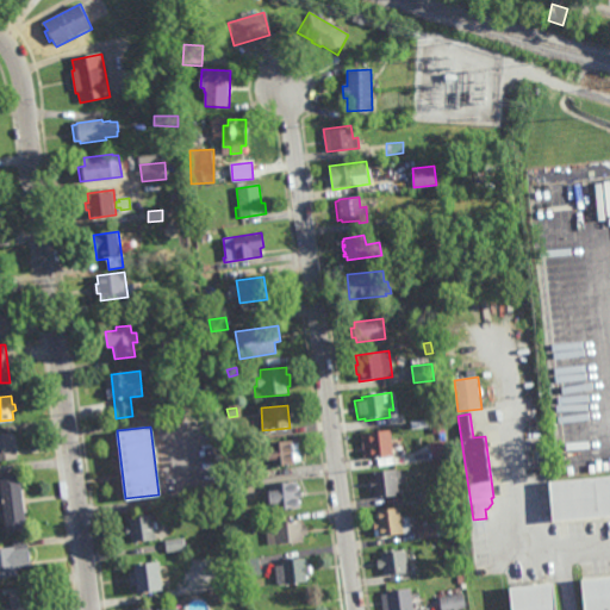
[(369,459),(369,458),(365,459),(362,437),(367,436),(367,433),(391,430),(393,456),(369,459)]
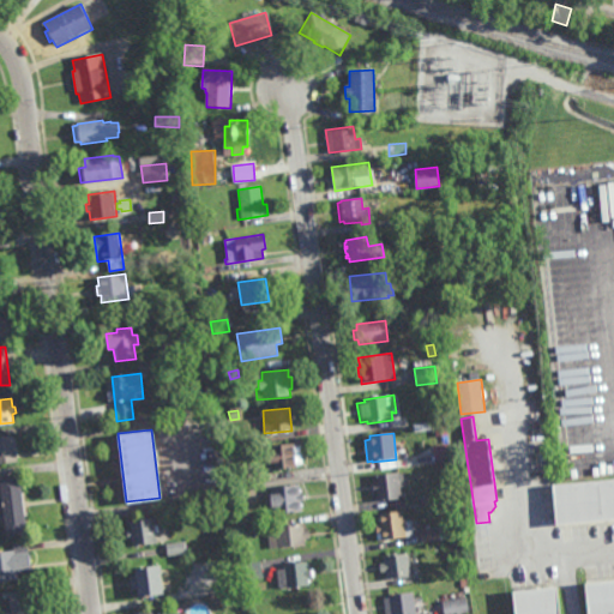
[(0,463),(0,437),(16,434),(19,461),(0,463)]
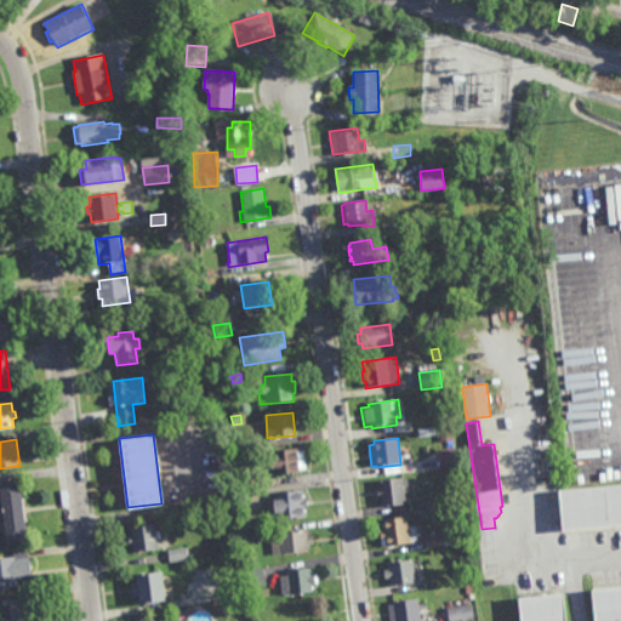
[(220,474),(216,442),(222,440),(226,473),(220,474)]
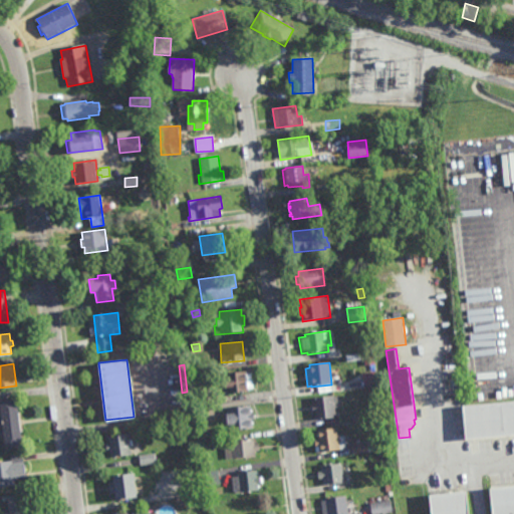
[(247,373),(251,373),(253,389),(249,390),(249,392),(226,395),(224,373),(247,371),(247,373)]
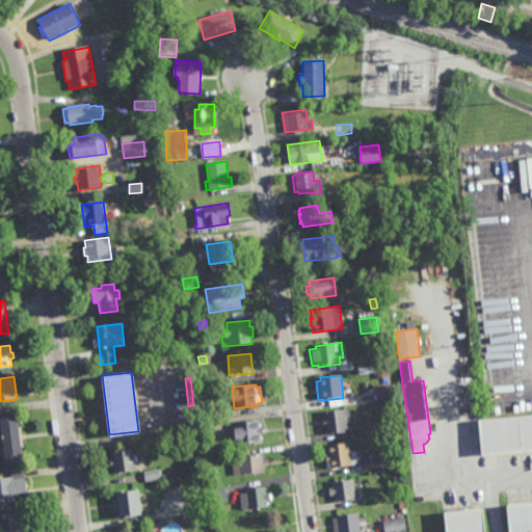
[(345,410),(349,410),(350,422),(347,422),(348,432),(326,435),(325,429),(323,429),(322,421),(324,421),(323,411),(345,409),(345,410)]
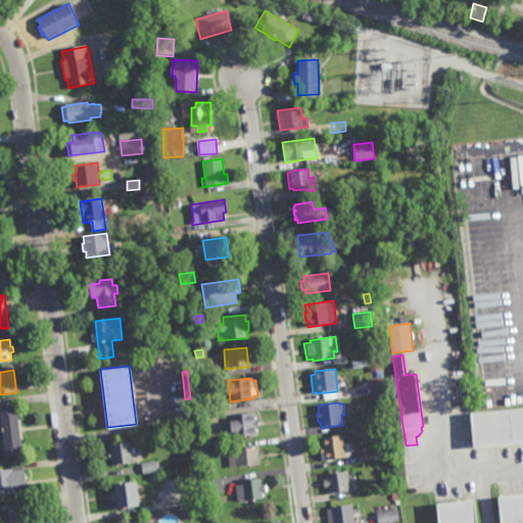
[(26,454),(7,456),(6,445),(0,445),(0,430),(4,430),(1,408),(19,406),(26,454)]
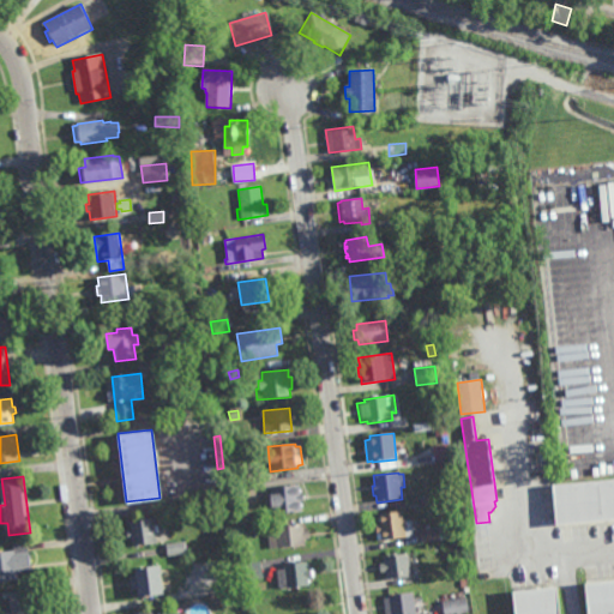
[(613,519),(558,525),(554,483),(613,477),(613,519)]
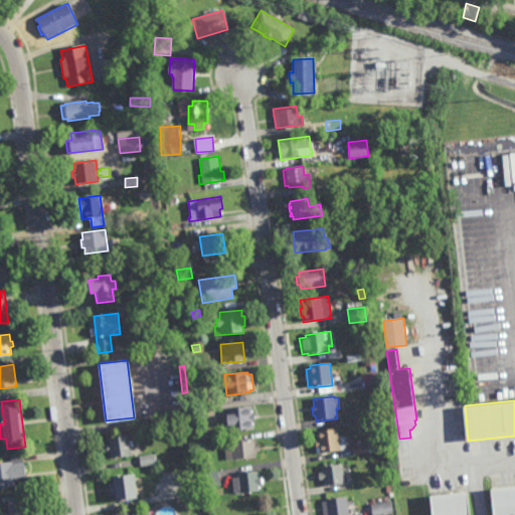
[(230,435),(230,430),(227,430),(226,418),(228,418),(228,411),(250,409),(252,432),(230,435)]
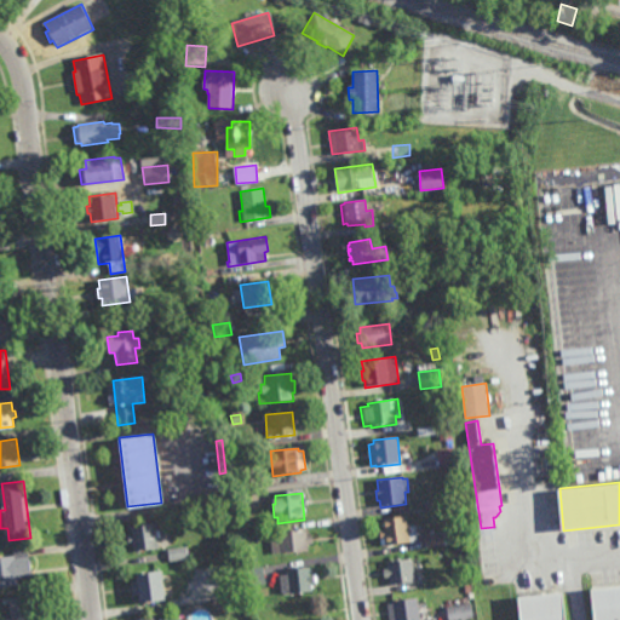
[(408,527),(417,527),(417,534),(419,534),(419,541),(418,541),(418,543),(380,546),(379,532),(383,532),(382,520),(407,517),(408,527)]
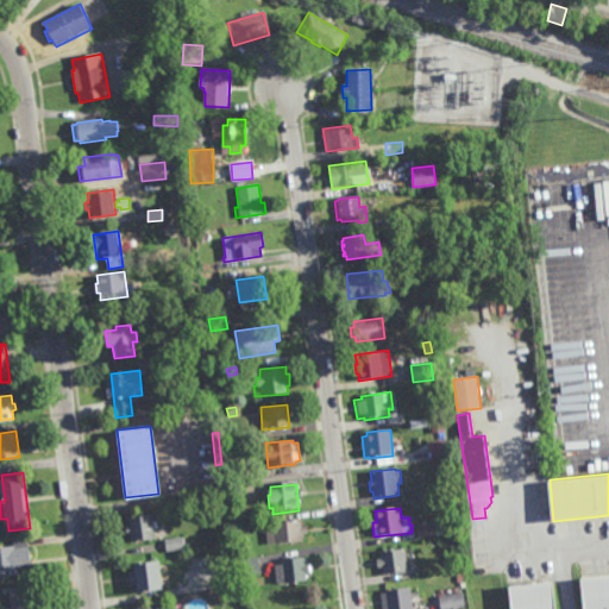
[(154,522),(156,521),(157,528),(155,529),(156,539),(131,542),(130,534),(126,534),(125,526),(129,526),(127,518),(152,515),(154,522)]
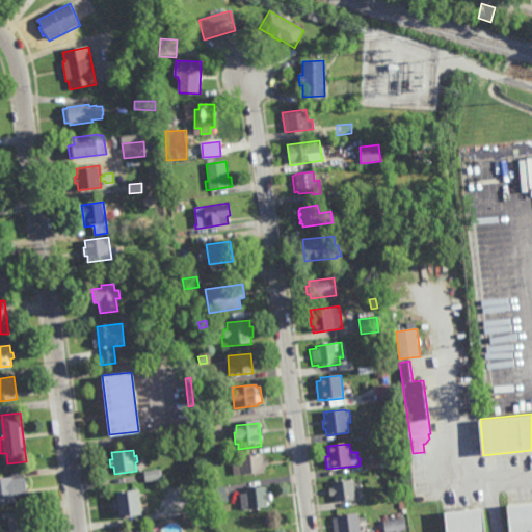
[(263,459),(267,459),(268,467),(264,468),(265,473),(233,476),(231,458),(262,455),(263,459)]
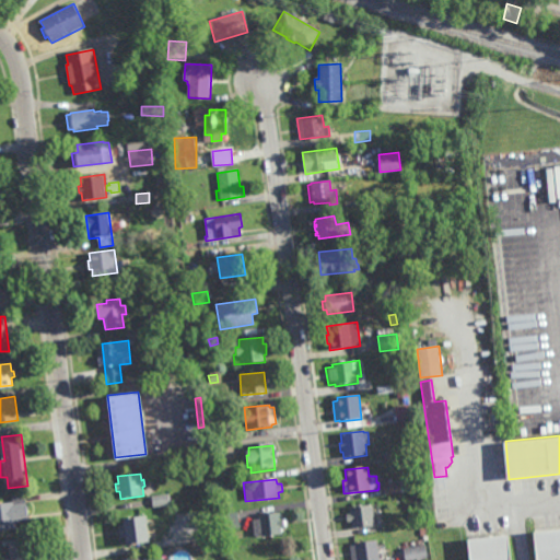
[(386,494),(384,481),(398,480),(400,493),(386,494)]
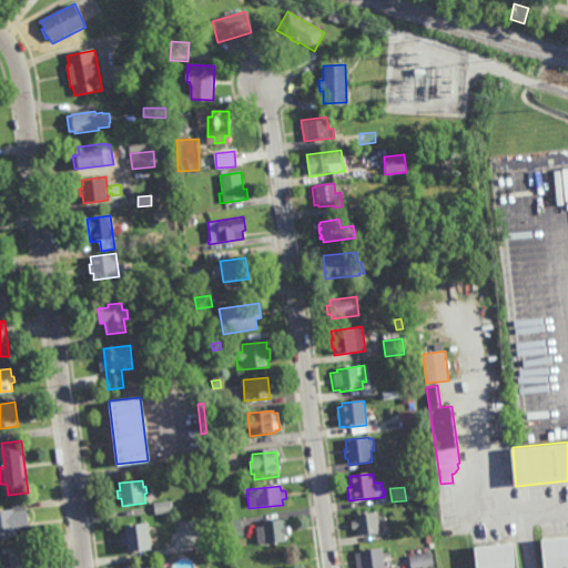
[(154,515),(153,505),(170,501),(172,513),(154,515)]
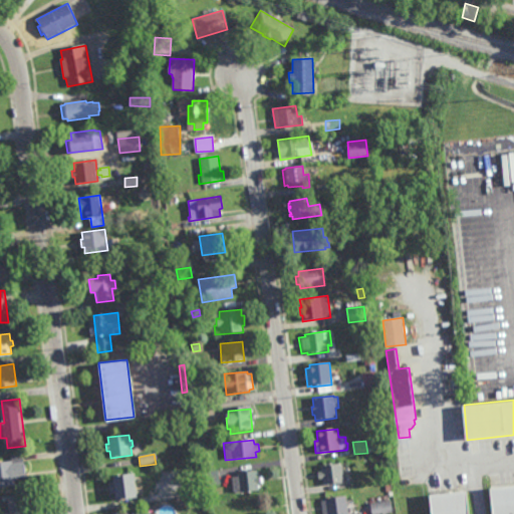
[(26,477),(13,479),(14,485),(0,487),(0,462),(13,461),(13,463),(24,462),(26,477)]
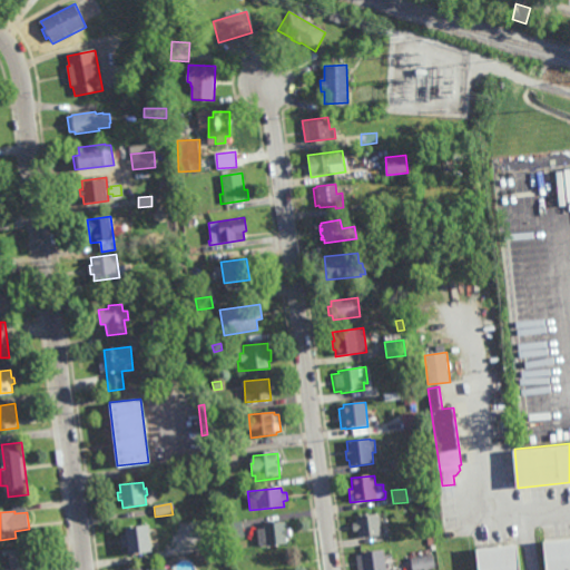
[(381,537),(359,539),(357,531),(353,531),(352,524),(356,523),(355,517),(379,514),(381,537)]
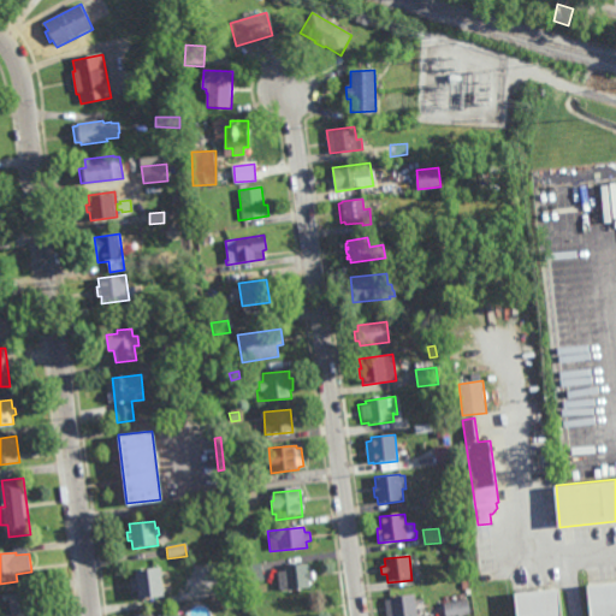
[(308,572),(312,572),(313,580),(308,581),(309,588),(279,591),(277,572),(285,572),(284,566),(307,563),(308,572)]
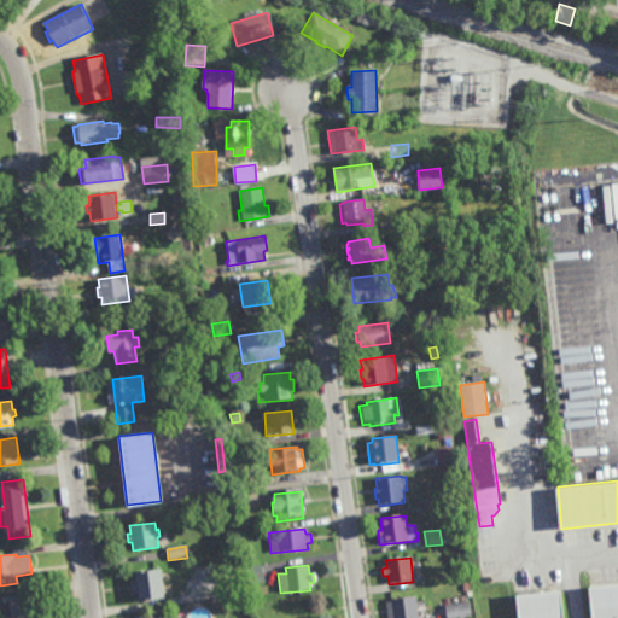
[(246,586),(245,569),(262,566),(264,582),(246,586)]
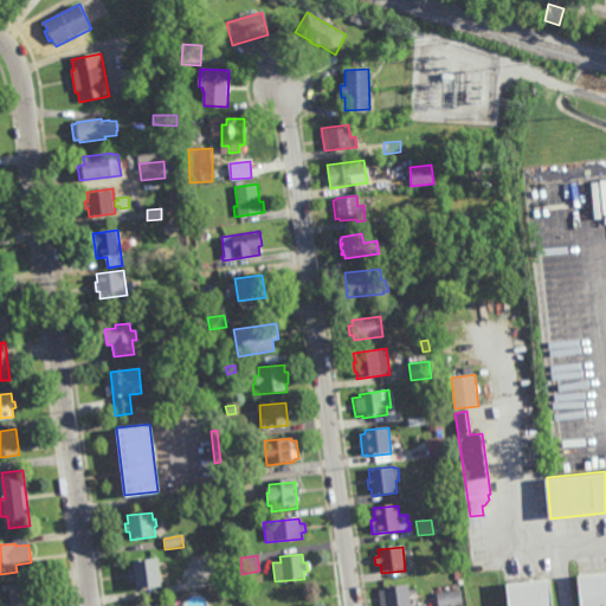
[(160,587),(135,590),(134,582),(129,582),(128,569),(133,569),(131,561),(159,559),(160,587)]
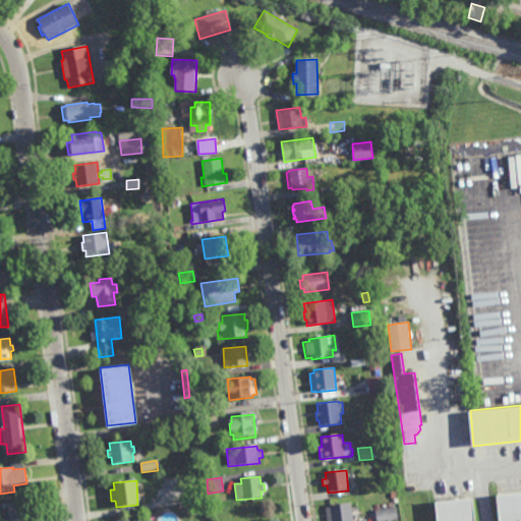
[(520,520),(501,520),(498,495),(520,491),(520,520)]
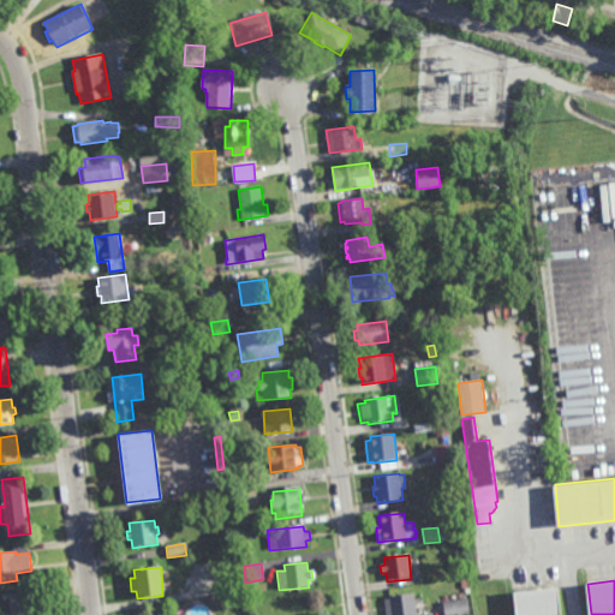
[(515,614),(513,592),(561,586),(563,614),(515,614)]
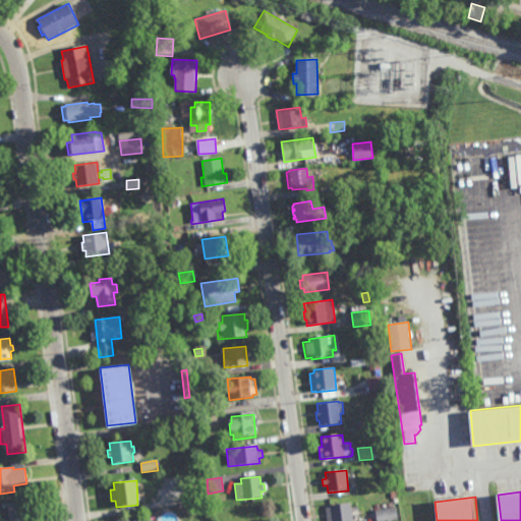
[(8,520),(6,503),(30,500),(31,520),(8,520)]
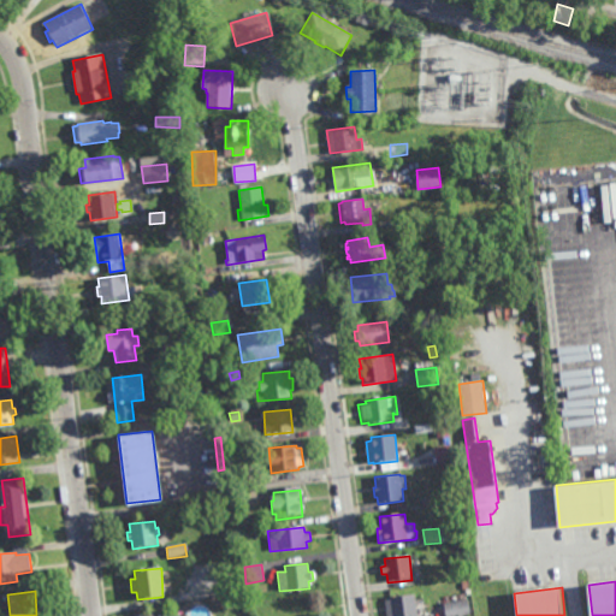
[(385,615),(384,600),(389,600),(389,598),(413,594),(415,615),(385,615)]
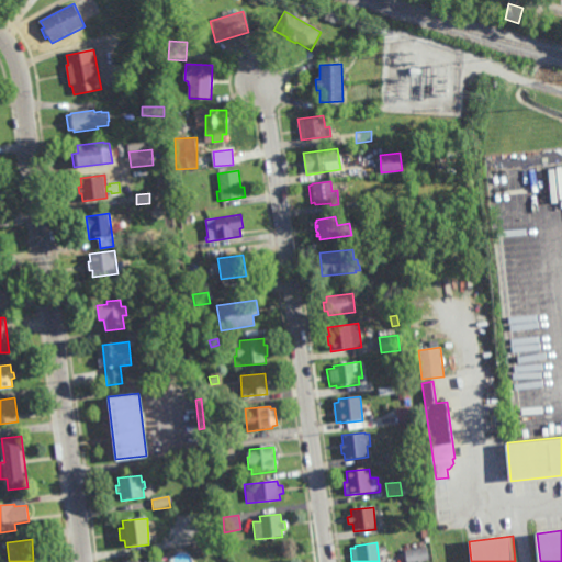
[(404,561),(404,550),(426,547),(428,561),(404,561)]
